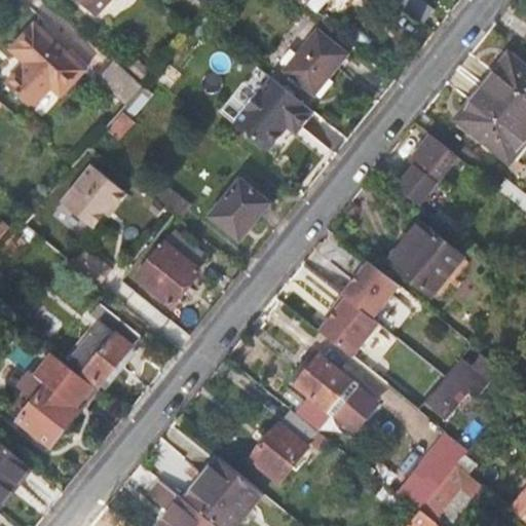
[(298,0),(317,15),(330,0),(298,0)]
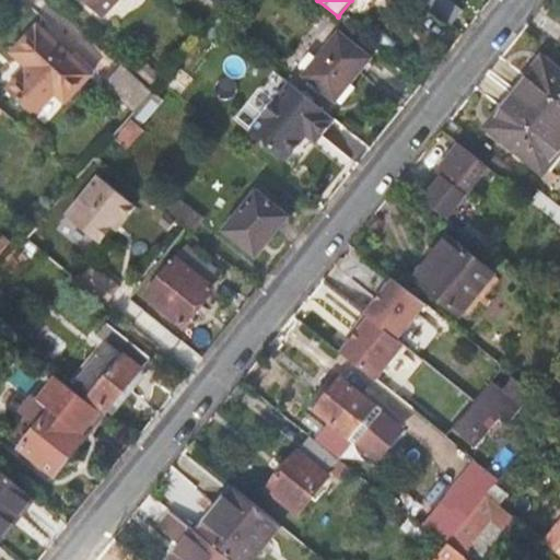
[(447,0),(430,0),(426,6),(451,26),(462,11),(447,0)]
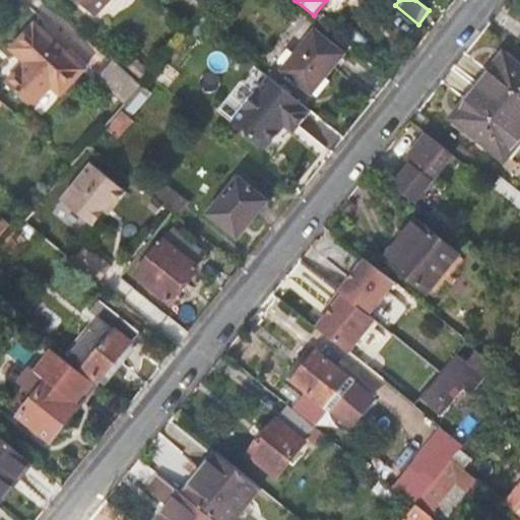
[(61,94),(85,68),(34,22),(10,49),(24,61),(5,82),(29,104),(49,83),(61,94)]
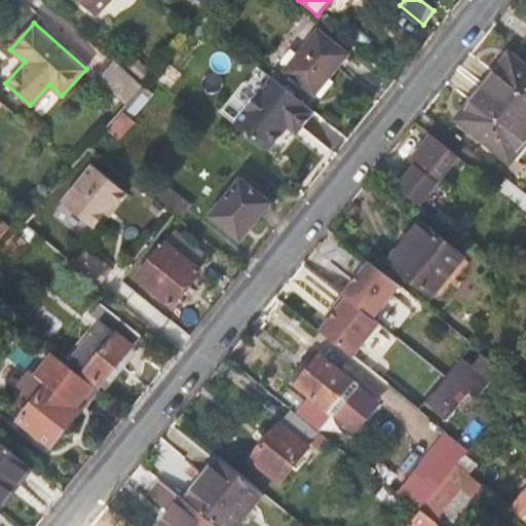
[(317,31),(286,72),(314,96),(346,55),(317,31)]
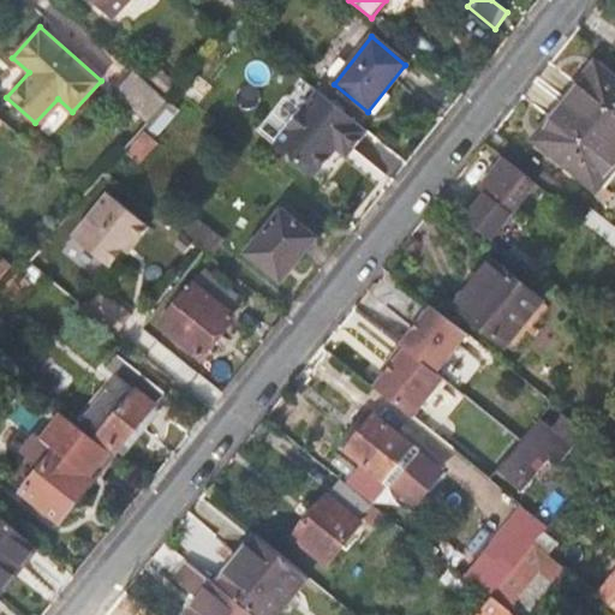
[(145,76),(168,95),(178,83),(156,64),(145,76)]
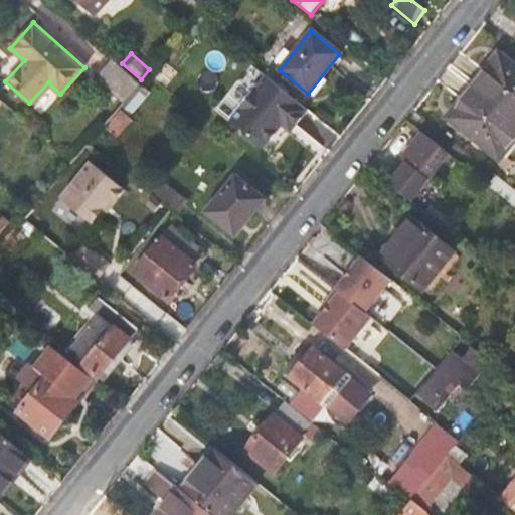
[(124,104),(131,96),(141,83),(113,58),(103,69),(95,78),(124,104)]
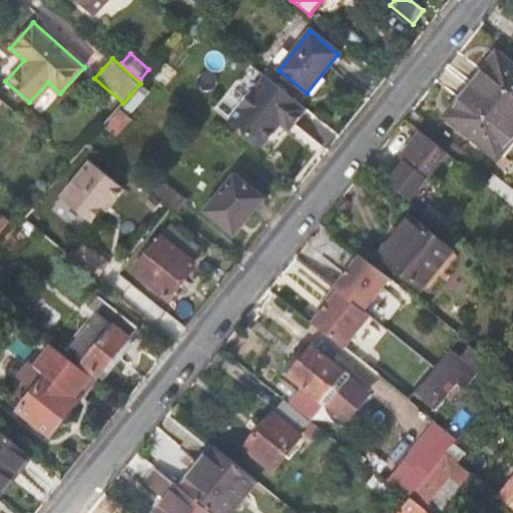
[(504,67),(493,58),(471,86),(512,119),(512,65),(509,62),(504,67)]
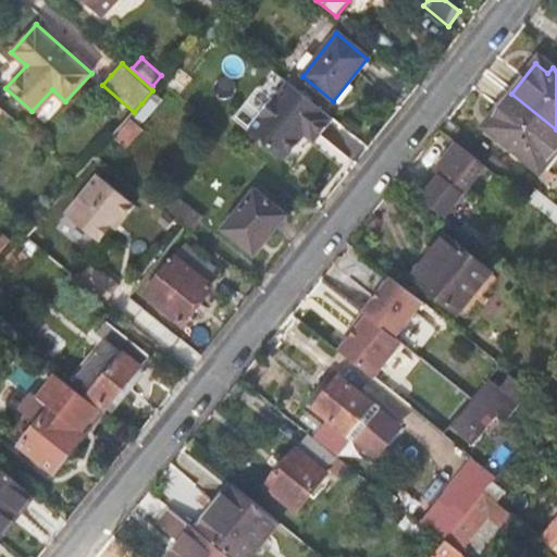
[(162,96),(170,87),(162,81),(152,90),(141,103),(134,112),(126,120),(113,135),(127,147),(143,128),(140,127),(165,98),(162,96)]
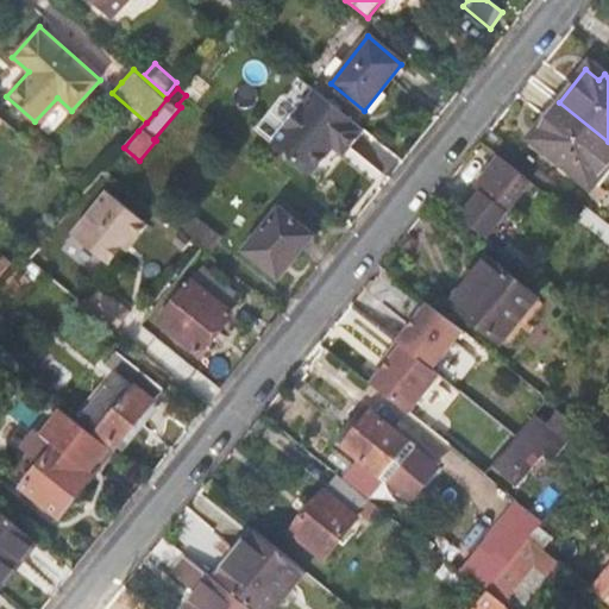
[(315,90),(272,144),(313,176),(321,183),(349,148),(364,129),(315,90)]
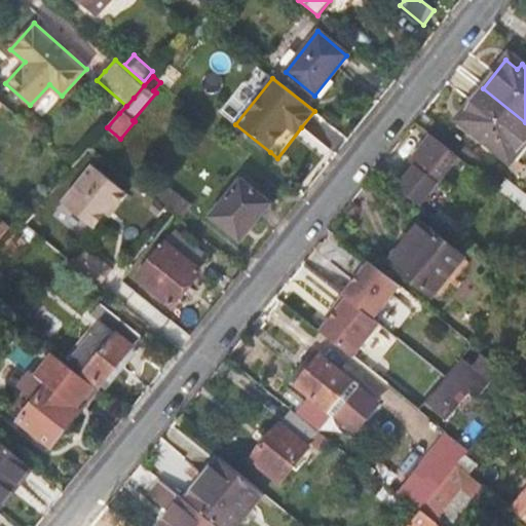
[(472,125),(468,129),(511,162),(525,142),(525,122),(483,88),(460,115),(472,125)]
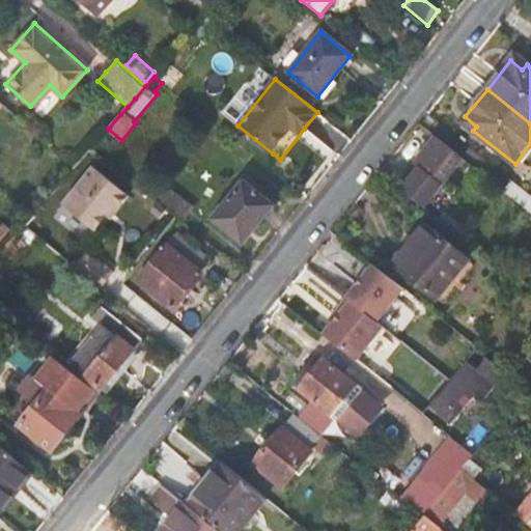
[(421,167),(401,190),(423,207),(424,207),(442,185),(463,159),(436,137),(415,162),(421,167)]
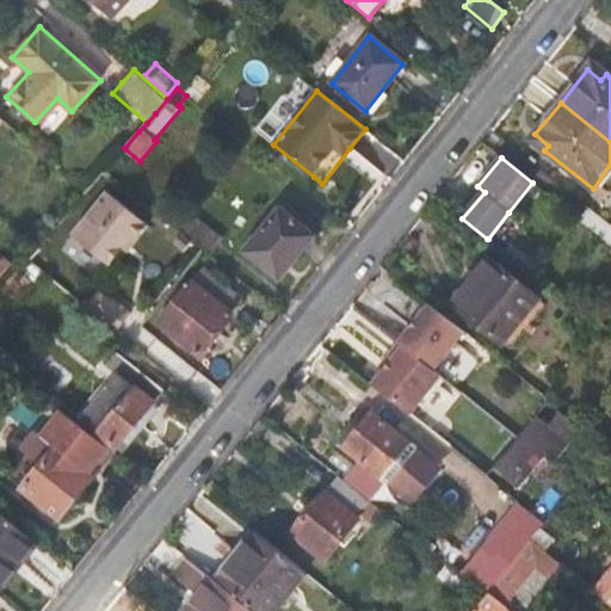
[(152,228),(105,191),(69,234),(112,267),(129,245),(137,235),(142,239),(152,228)]
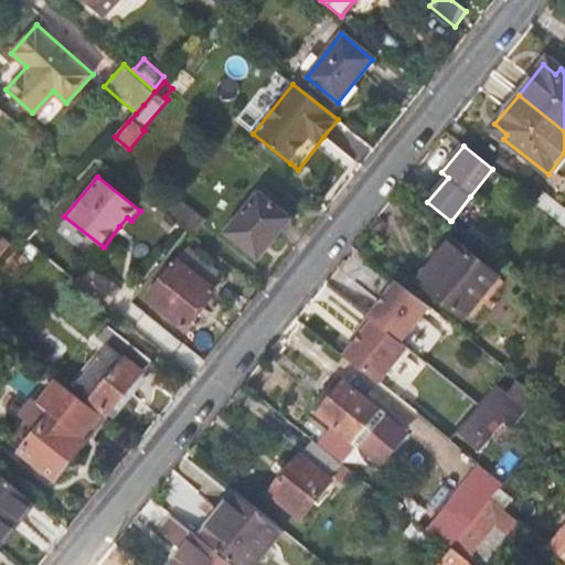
[(258,193),(228,232),(259,257),(289,221),(258,193)]
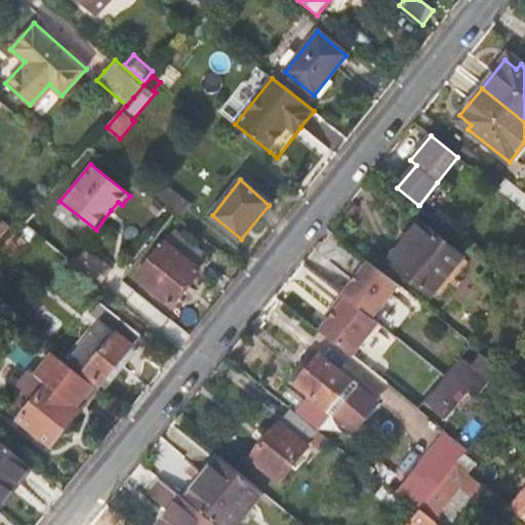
[(437,183),(419,205),(434,216),(451,195),(437,183)]
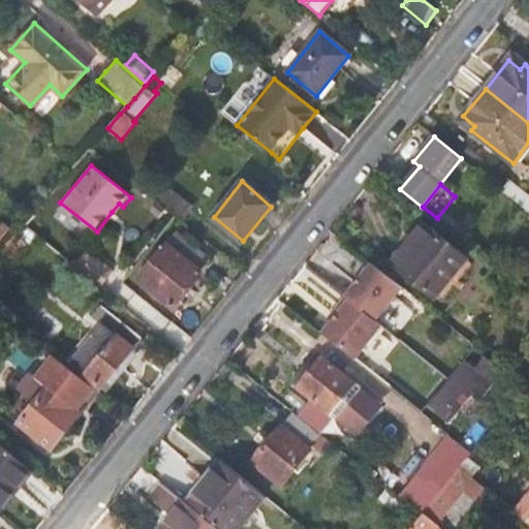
[(123,207),(119,204),(112,212),(117,216),(123,207)]
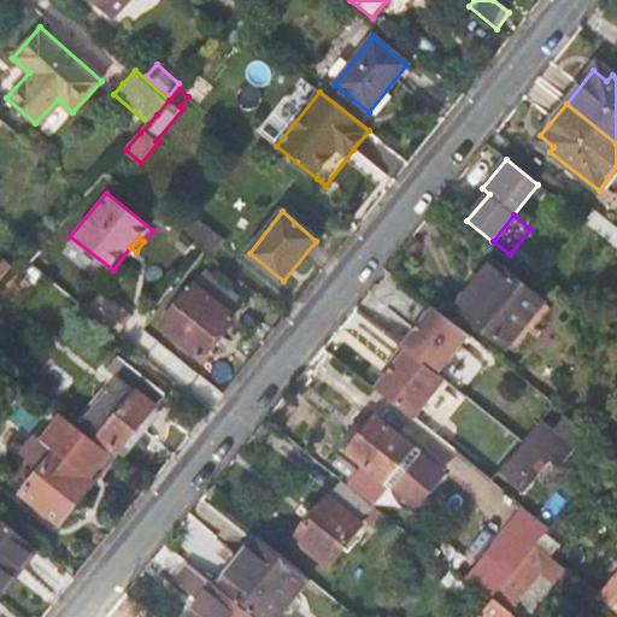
[(493,259),(456,305),(509,347),(545,303),(493,259)]
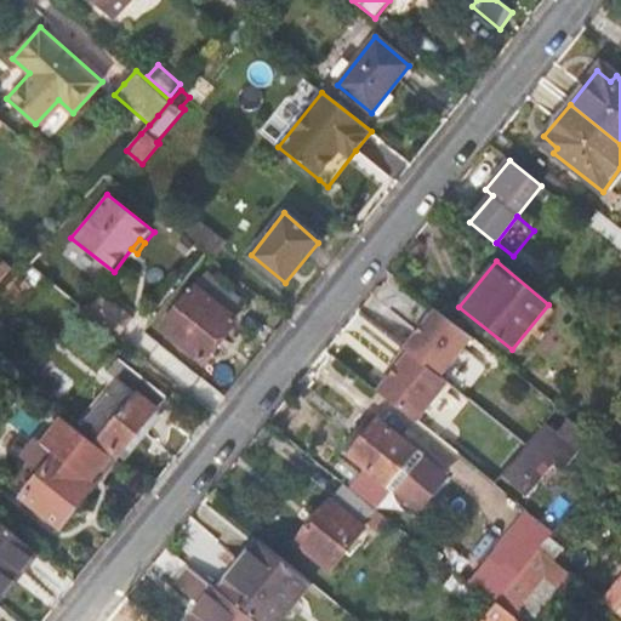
[(0,295),(18,274),(4,262),(0,266),(0,295)]
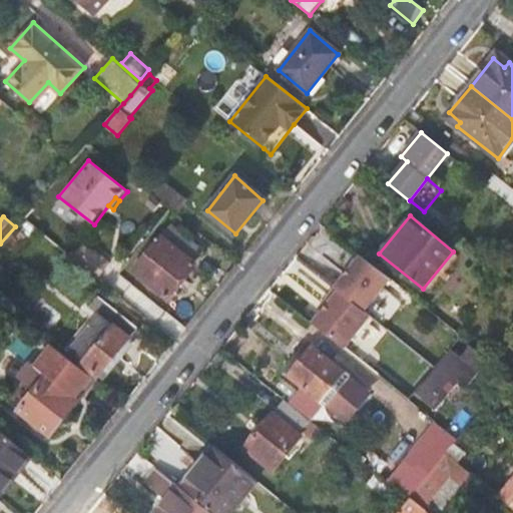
[(30,240),(15,226),(0,243),(0,266),(4,262),(9,266),(30,240)]
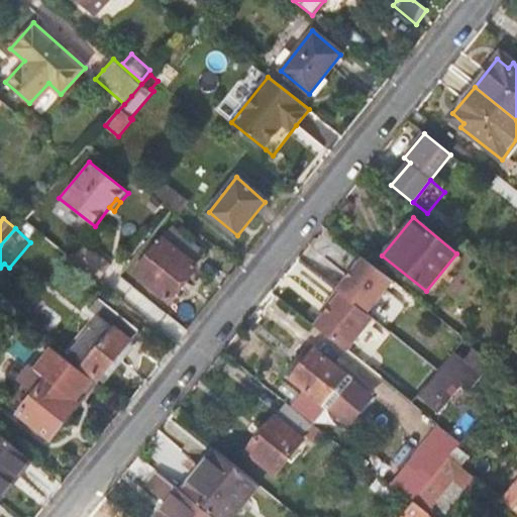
[(162,239),(135,274),(171,302),(188,280),(185,279),(204,253),(174,229),(164,241),(162,239)]
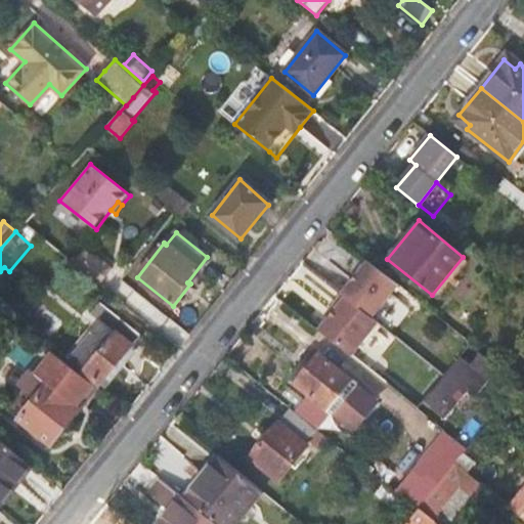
[(83,246),(71,262),(94,280),(107,265),(83,246)]
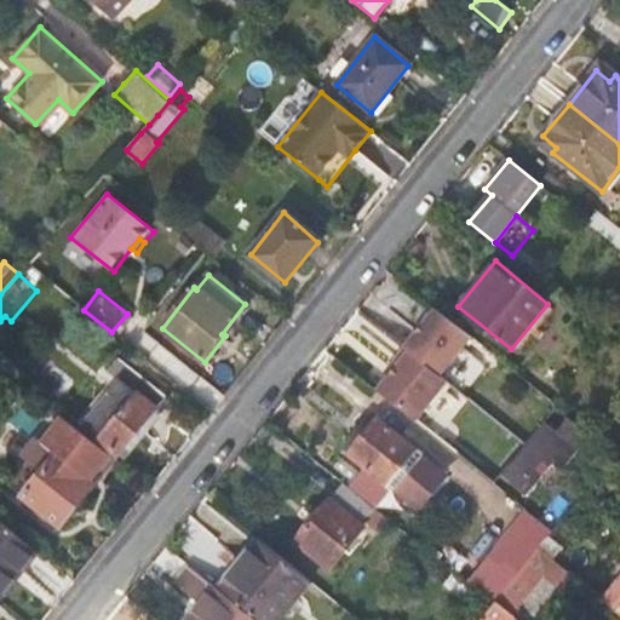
[(403,346),(438,375),(470,336),(435,308),(403,346)]
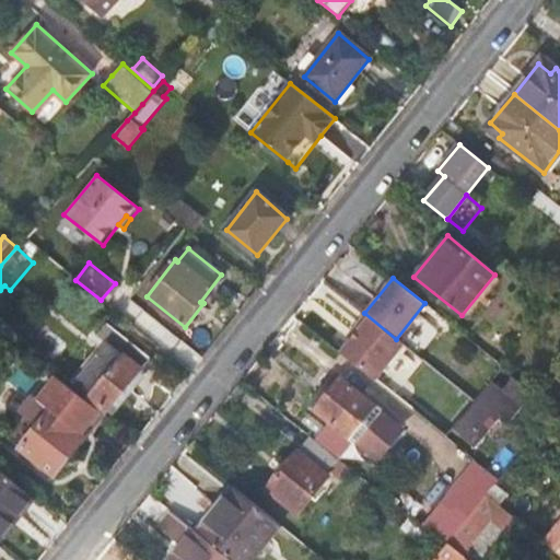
[(374,378),(403,343),(396,339),(364,313),(353,327),(358,330),(341,352),(374,378)]
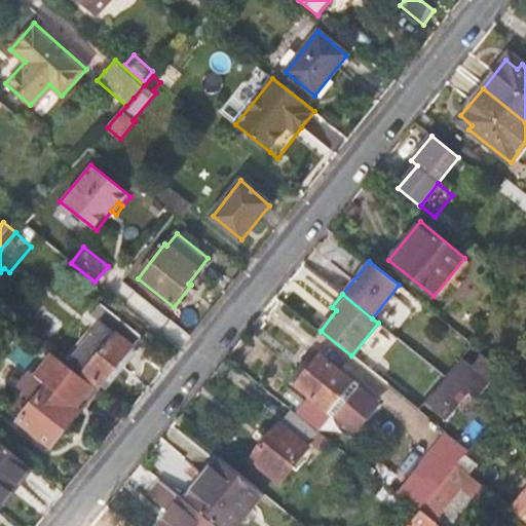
[(73,360),(71,362),(101,386),(141,337),(101,304),(91,315),(102,324),(91,336),(86,333),(68,355),(73,360)]
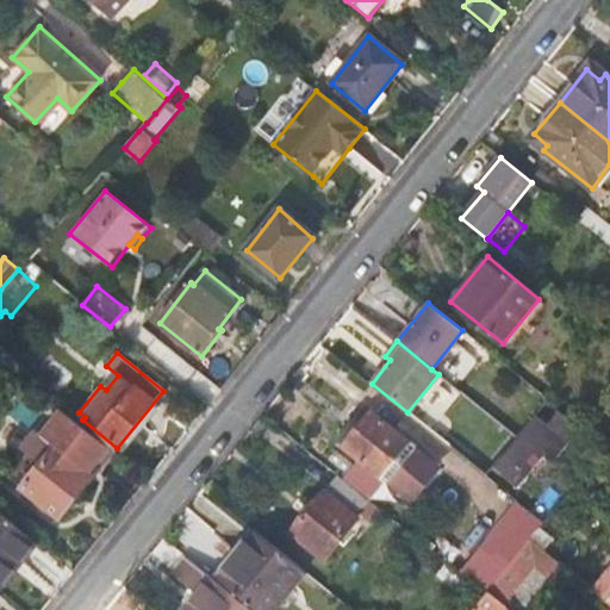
[(87,474),(110,448),(61,408),(38,434),(35,431),(20,449),(39,466),(20,490),(58,520),(93,478),(87,474)]
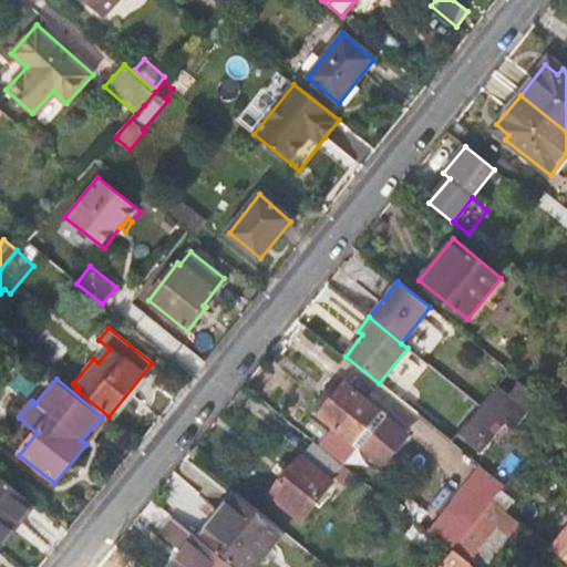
[(346,384),(319,418),(353,444),(364,431),(359,426),(373,406),(346,384)]
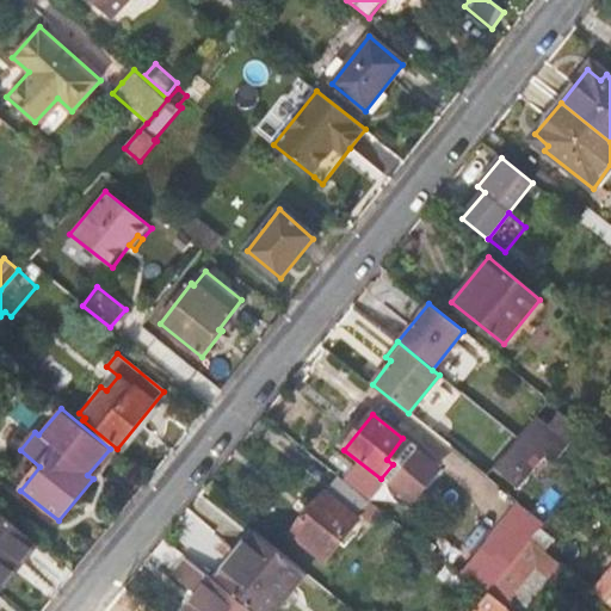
[(444,469),(457,454),(427,429),(414,445),(444,469)]
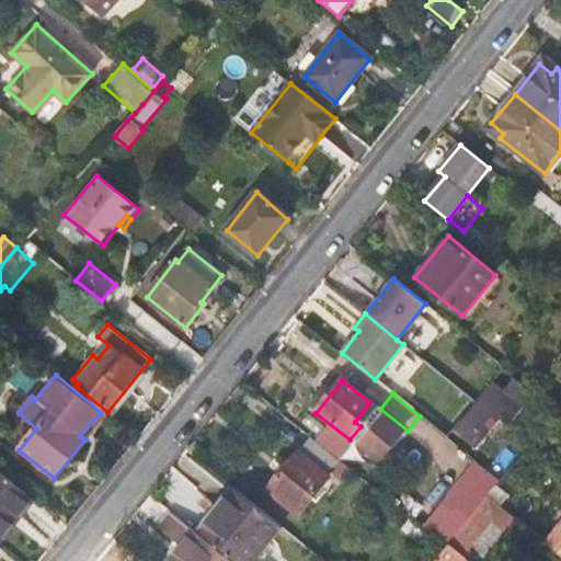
[(474,442),(456,426),(446,437),(466,453),(474,442)]
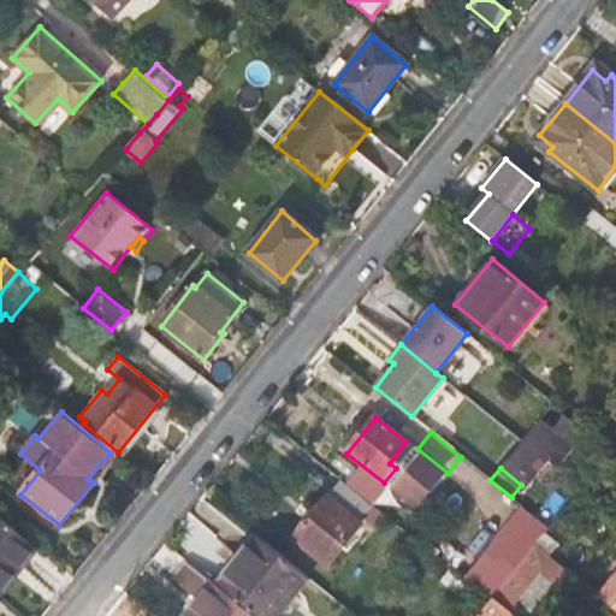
[(363,545),(388,516),(342,479),(295,538),(329,564),(353,537),(363,545)]
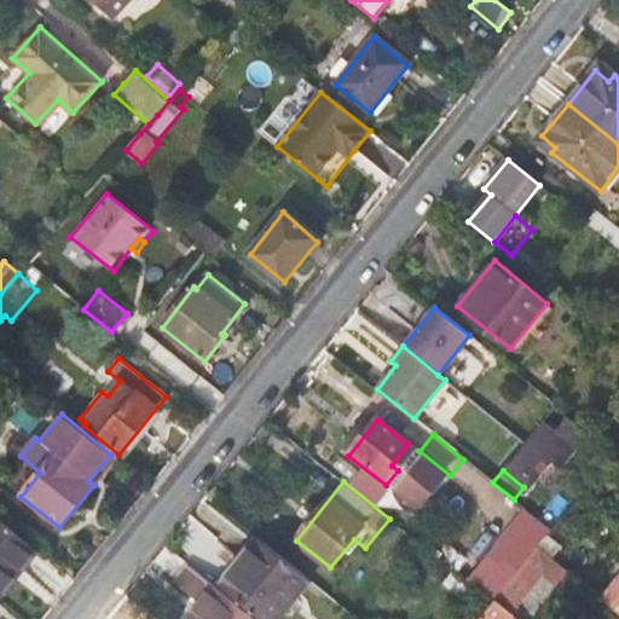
[(528,526),(545,539),(553,531),(536,516),(528,526)]
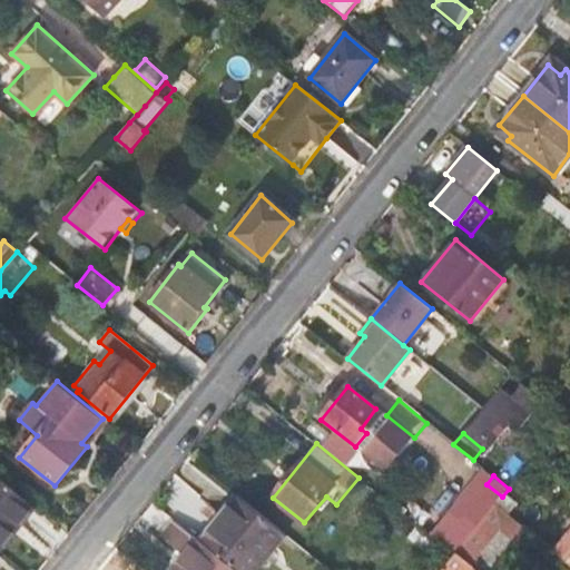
[(0,551),(1,552),(12,538),(8,533),(31,504),(0,479),(0,551)]
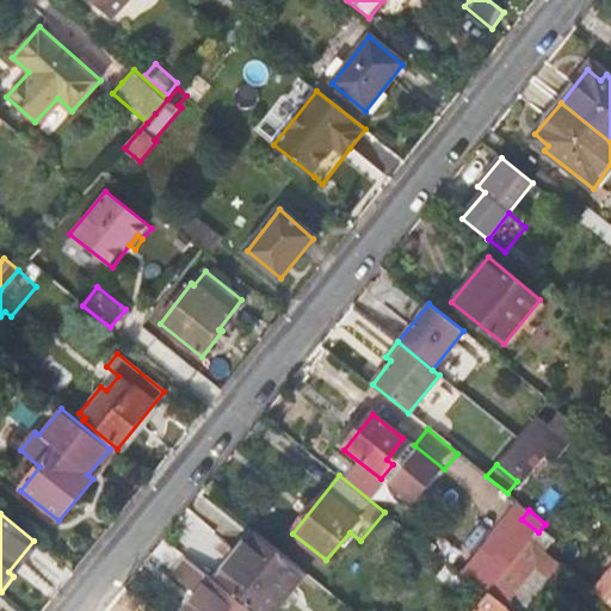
[(565,529),(551,518),(545,524),(538,532),(532,542),(544,551),(565,529)]
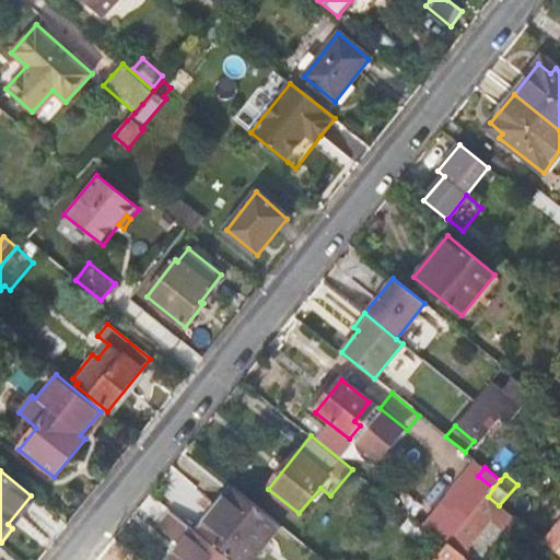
[(217,497),(191,527),(196,531),(232,559),(253,559),(281,525),(233,487),(221,501),(217,497)]
